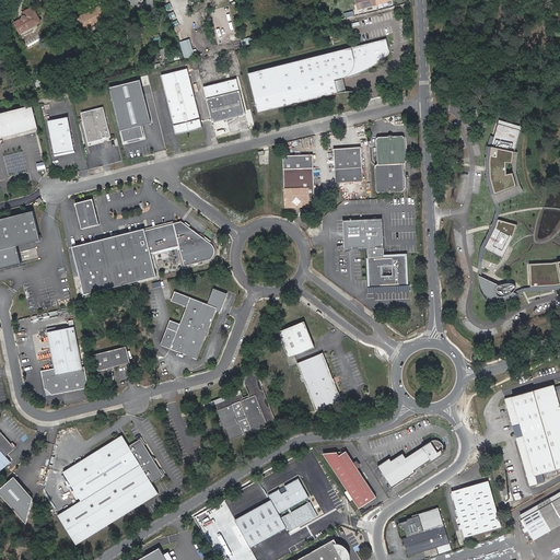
[(22,18),(14,22),(21,32),(41,21),(33,7),(24,12),(25,15),(24,14),(23,14),(22,16),(22,18)]
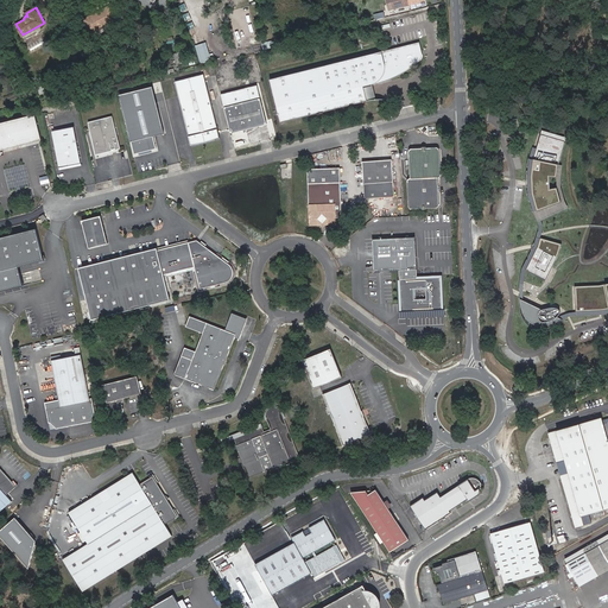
[(83,19),(89,31),(99,27),(100,29),(116,21),(111,7),(83,19)]
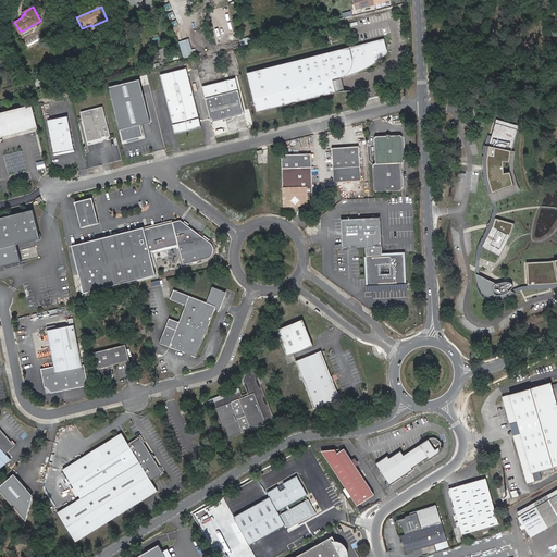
[(174,26),(184,24),(182,19),(177,20),(177,15),(172,16),(174,26)]
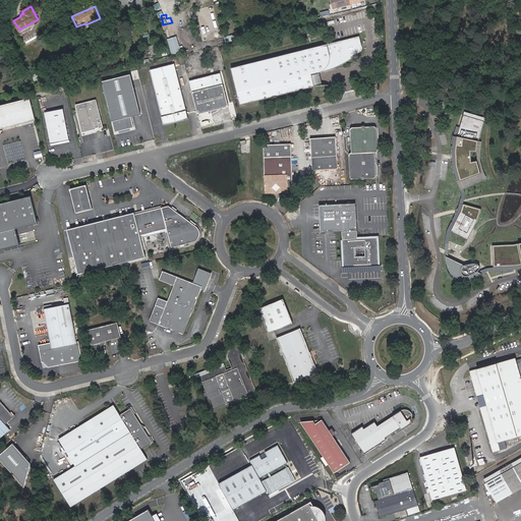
[(240,105),(314,88),(311,74),(320,72),(321,72),(329,70),(336,68),(344,64),(345,63),(349,61),(357,57),(361,54),(362,53),(363,51),(363,50),(362,47),(360,48),(360,46),(362,45),(360,37),(339,42),(339,44),(337,45),(337,43),(231,68),(240,105)]
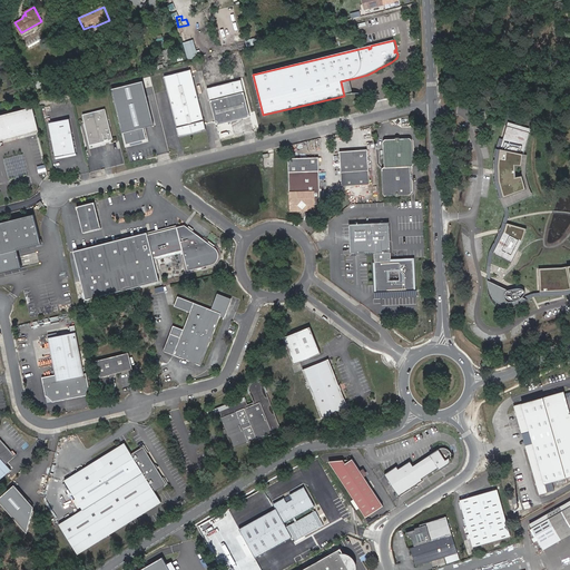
[(206,129),(192,70),(164,77),(179,136),(184,135),(183,134),(202,129),(202,130),(206,129)]
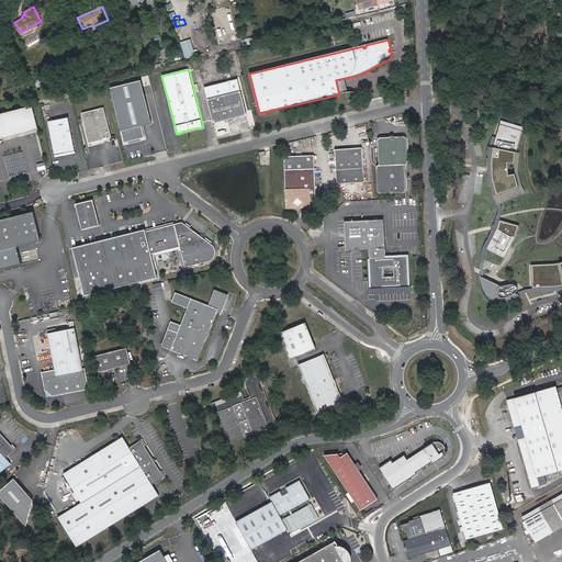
[(227,117),(227,120),(247,114),(238,78),(204,87),(214,123),(225,120),(224,117),(227,117)]
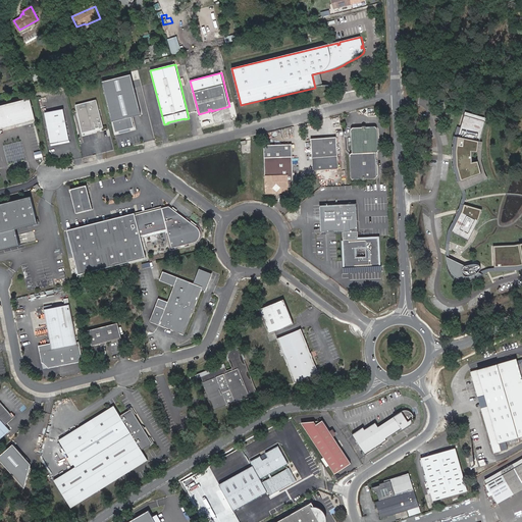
[(312,74),(315,88),(322,86),(320,72),(312,74)]
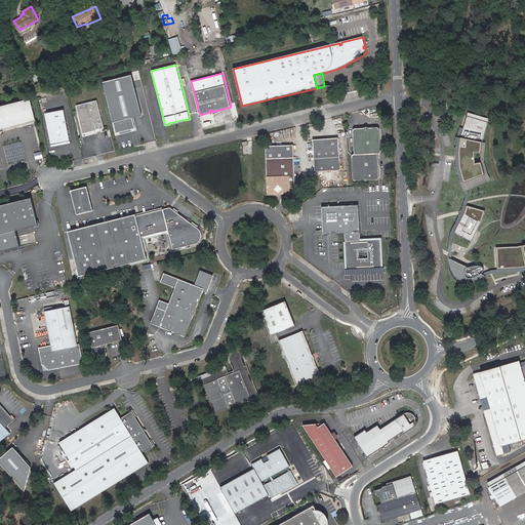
[(143,114),(135,87),(106,93),(115,132),(134,127),(132,117),(143,114)]
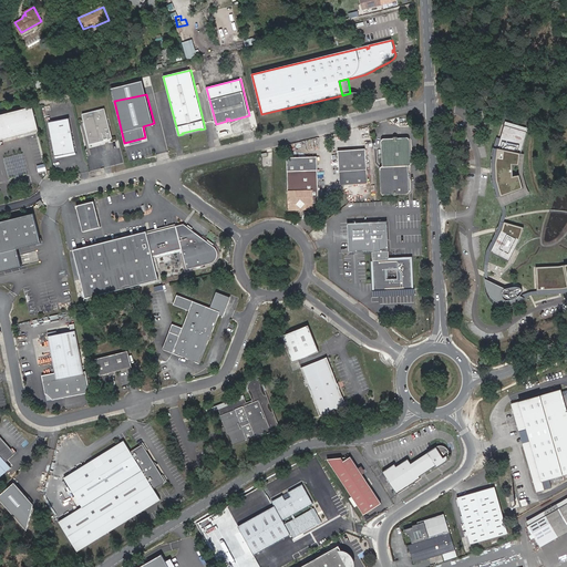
[(29,105),(0,112),(0,138),(35,130),(29,105)]
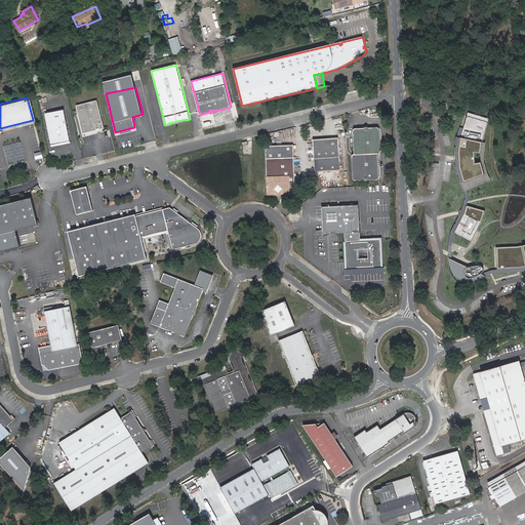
[(96,101),(76,106),(83,133),(93,130),(101,129),(104,128),(96,101)]
